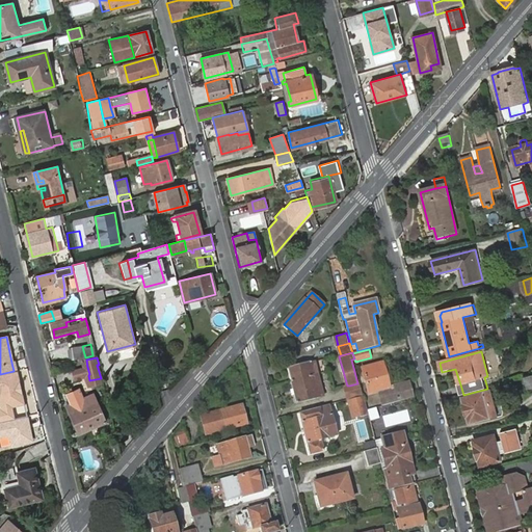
[(315,362),(288,369),(291,380),(318,373),(315,362)]
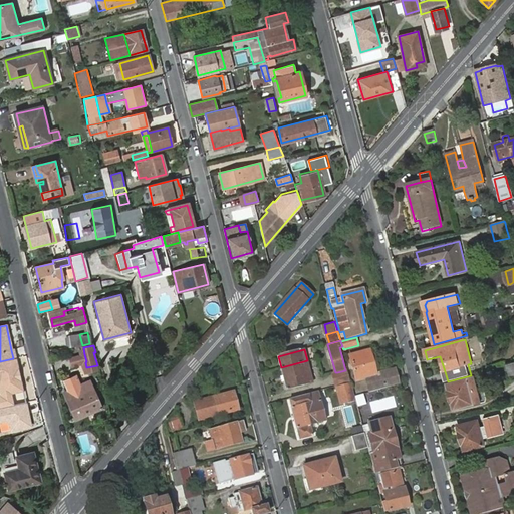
[(371,350),(351,356),(358,381),(367,378),(370,393),(400,386),(396,371),(377,375),(371,350)]
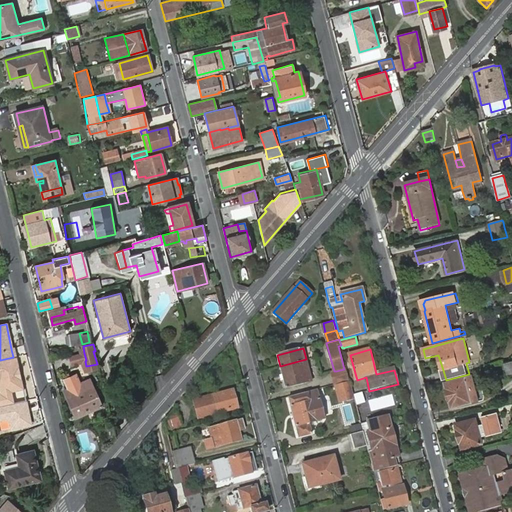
[(17,391),(25,390),(17,356),(16,356),(13,357),(0,360),(0,384),(0,385),(2,395),(0,395),(0,405),(15,402),(14,396),(13,392),(17,391)]
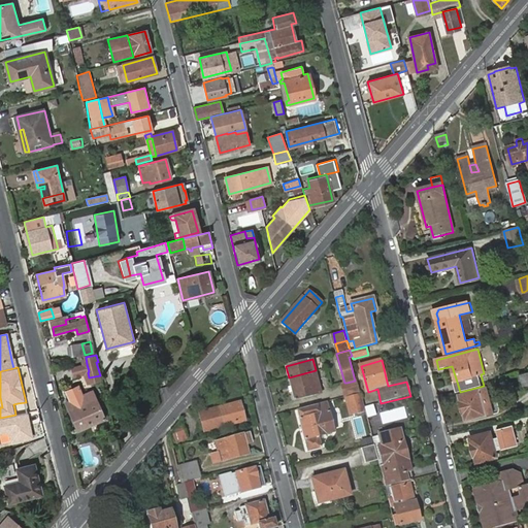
[(316,370),(289,377),(294,400),(322,394),(320,388),(316,389),(311,376),(317,375),(316,370)]
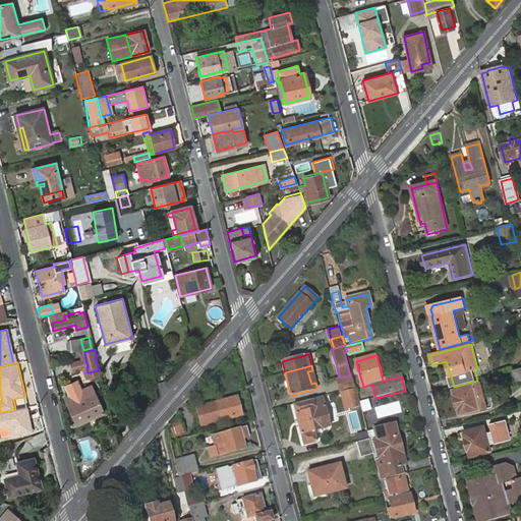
[(315,383),(312,370),(307,371),(311,384),(315,383)]
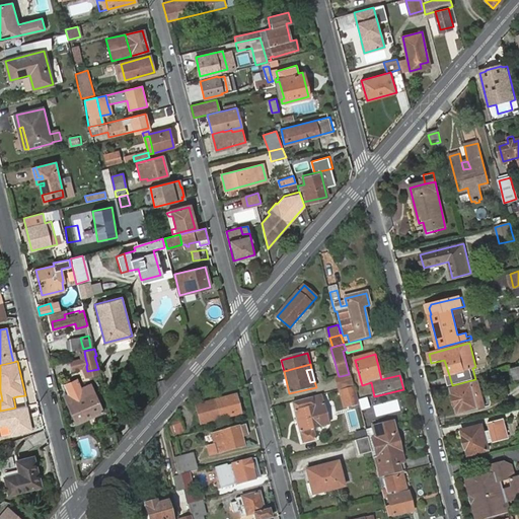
[(341,376),(344,386),(353,384),(351,373),(349,374),(341,376)]
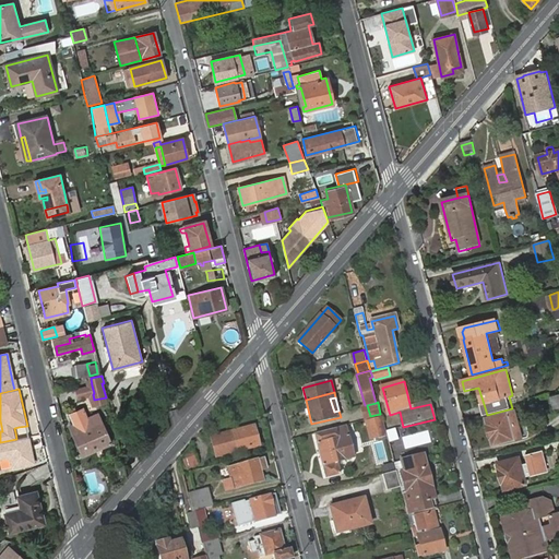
[(84,409),(70,416),(74,425),(88,419),(84,409)]
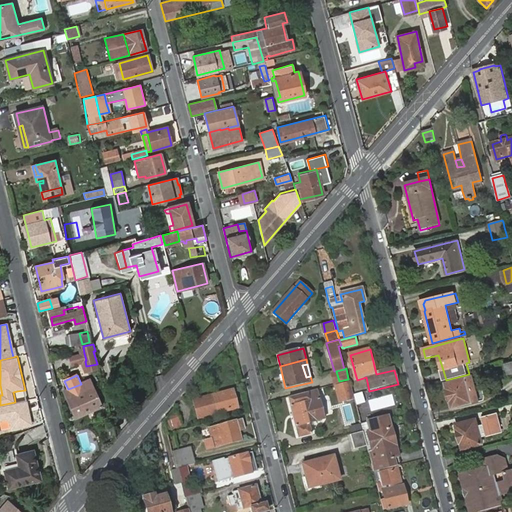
[(448,386),(453,407),(472,402),(473,404),(480,401),(474,378),(466,380),(467,381),(448,386)]
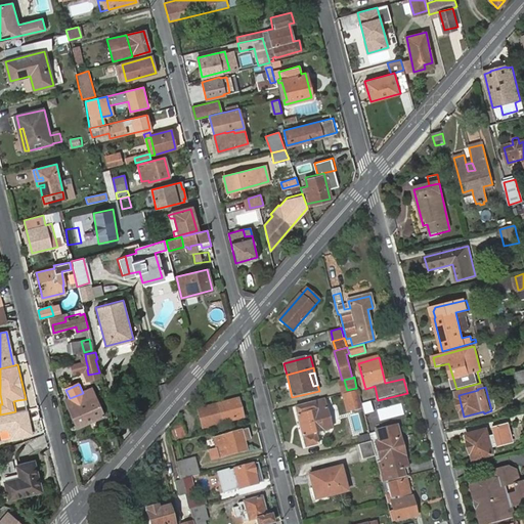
[(70,398),(66,399),(77,427),(102,416),(92,389),(83,393),(70,398)]
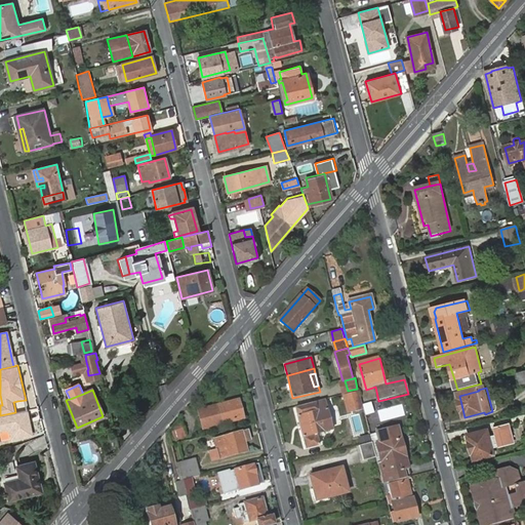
[(14,406),(15,412),(28,409),(26,400),(17,401),(18,405),(14,406)]
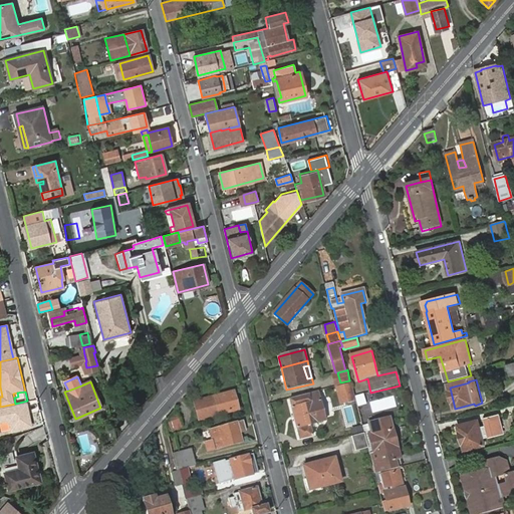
[(234,393),(204,400),(206,407),(199,409),(200,414),(197,415),(198,420),(238,410),(234,393)]
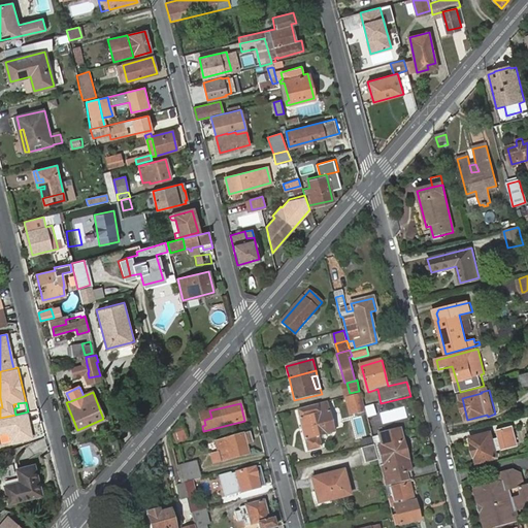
[(330,419),(328,413),(320,415),(317,405),(297,410),(307,451),(321,448),(318,436),(331,433),(330,430),(334,429),(331,418),(330,419)]
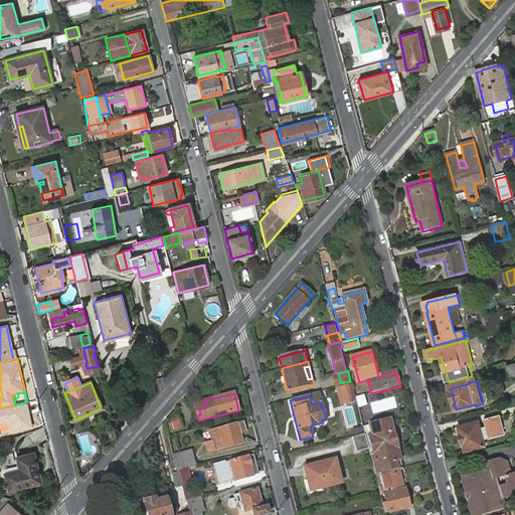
[(365,395),(356,397),(359,410),(368,408),(365,395)]
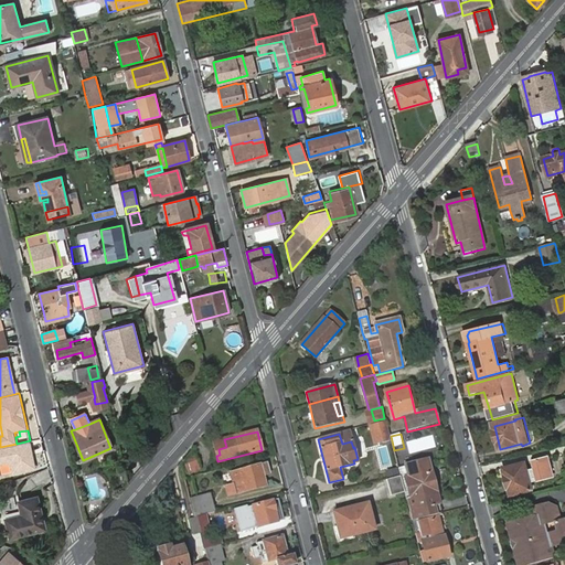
[(433,435),(406,441),(409,454),(436,447),(433,435)]
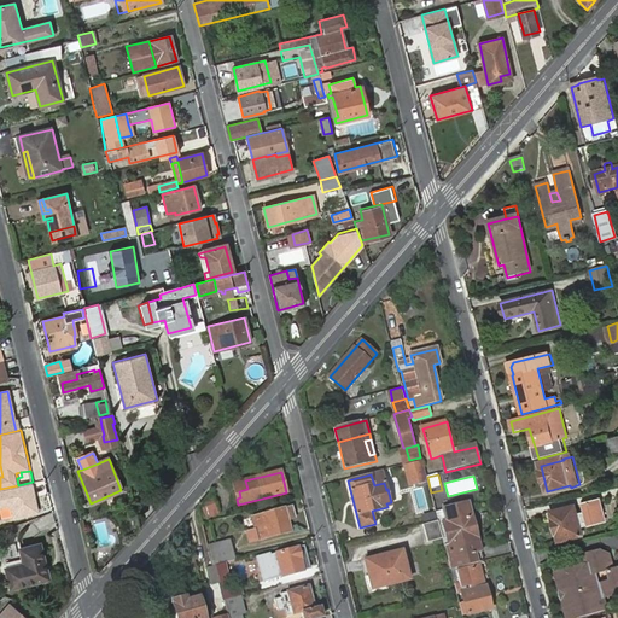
[(248,489),(245,481),(233,484),(237,499),(240,497),(239,491),(248,489)]
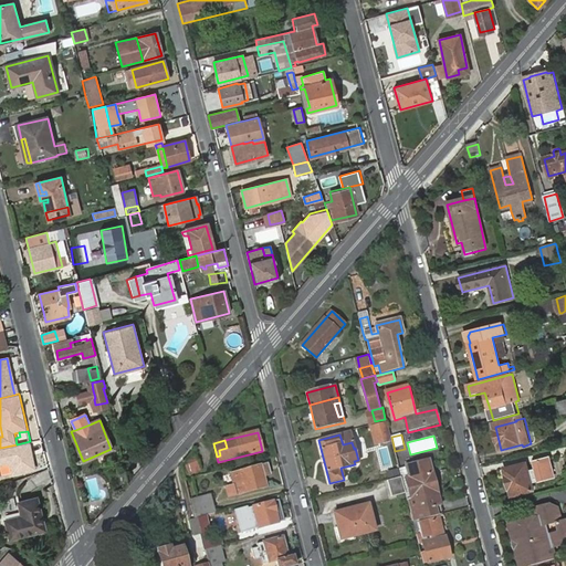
[(0,448),(0,465),(8,464),(11,475),(37,470),(30,441),(0,448)]
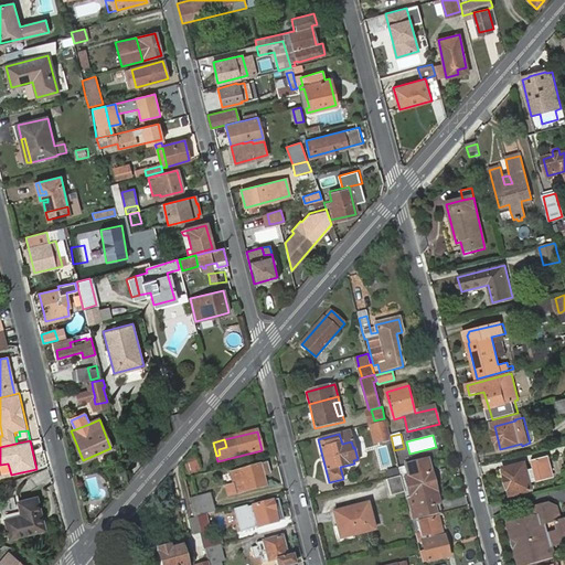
[(188,475),(202,470),(199,457),(184,460),(188,475)]
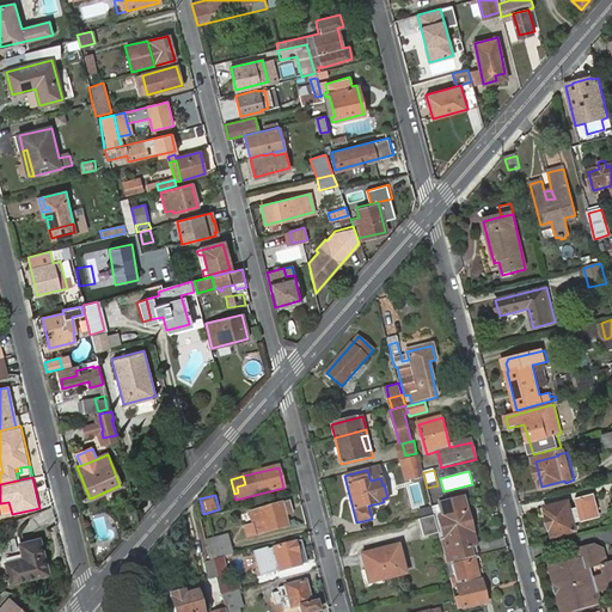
[(546,508),(549,516),(549,518),(551,527),(552,527),(555,537),(577,531),(575,524),(599,518),(593,495),(577,500),(580,510),(573,513),(569,502),(546,508)]
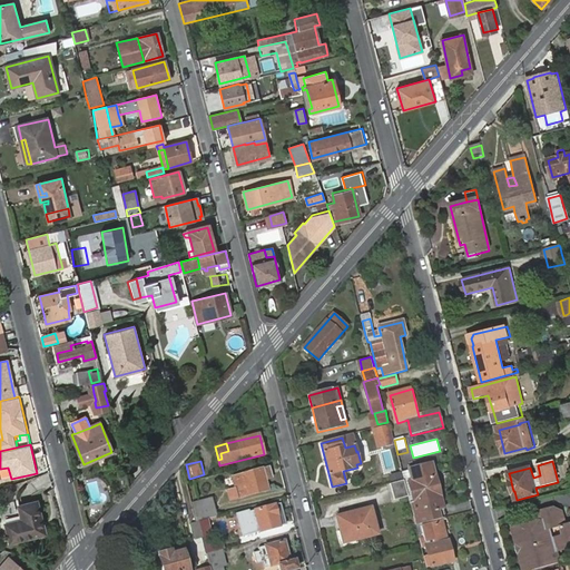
[(432,465),(402,473),(404,481),(408,495),(416,527),(430,523),(441,520),(445,519),(442,503),(436,502),(435,499),(440,498),(432,465)]
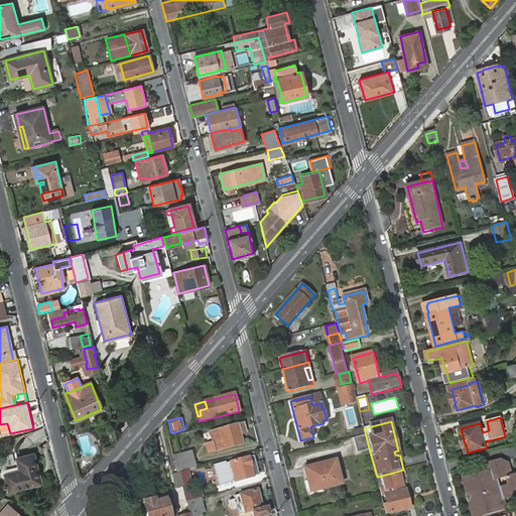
[(214,430),(218,447),(215,448),(216,450),(243,443),(240,434),(246,432),(243,424),(238,426),(238,424),(214,430)]
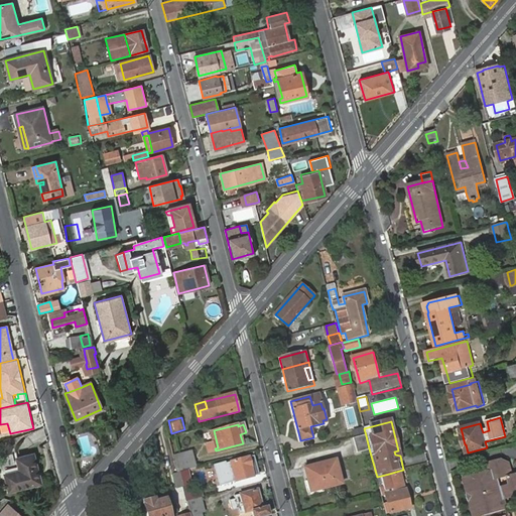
[(366,435),(355,438),(358,452),(369,448),(366,435)]
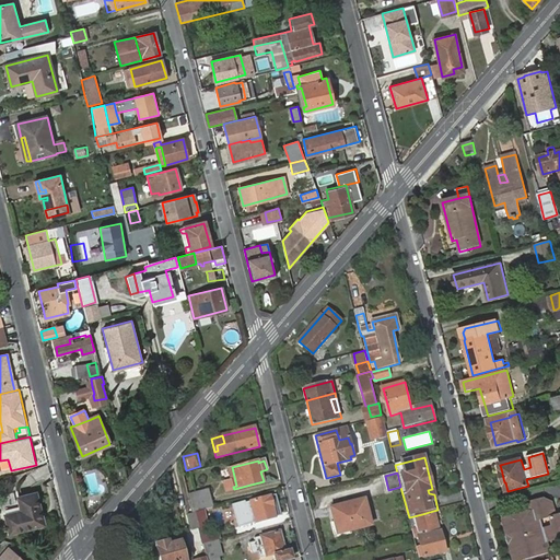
[(41,514),(36,493),(19,497),(22,511),(6,514),(10,533),(41,525),(37,514),(41,514)]
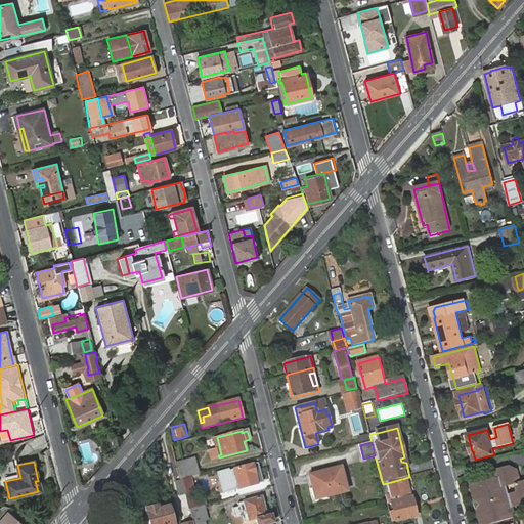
[(182,468),(184,477),(195,475),(192,465),(182,468)]
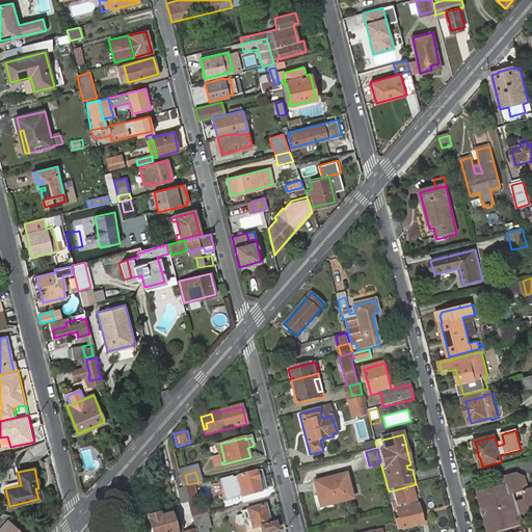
[(233,478),(238,498),(261,491),(259,482),(260,482),(257,473),(233,478)]
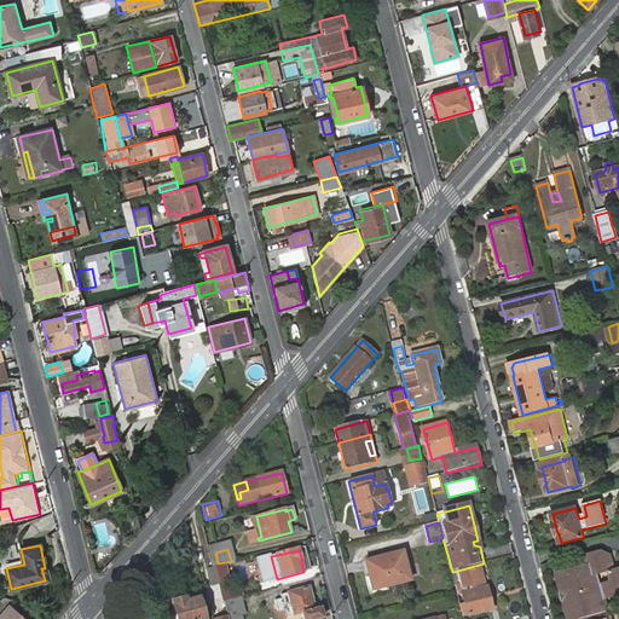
[(591,563),(588,565),(559,573),(563,593),(566,601),(571,618),(579,618),(582,618),(605,613),(601,601),(606,599),(613,596),(618,595),(618,568),(614,570),(611,555),(606,556),(603,550),(589,554),(591,563)]
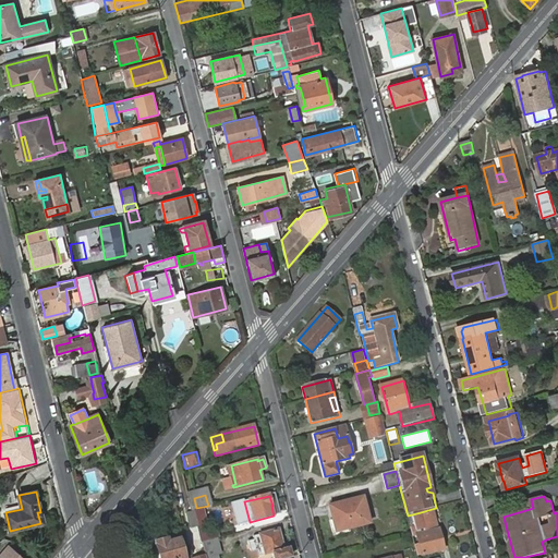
[(330,507),(335,528),(348,525),(349,529),(370,523),(363,498),(330,507)]
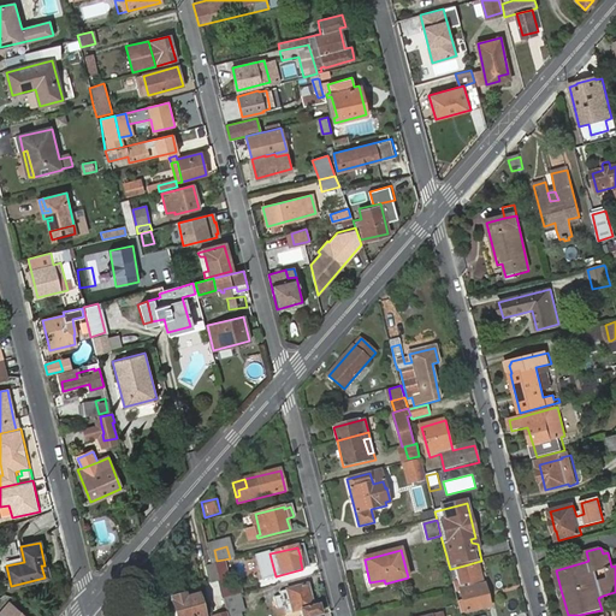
[(484,586),(477,562),(465,566),(466,568),(456,570),(461,587),(456,588),(457,593),(462,592),(468,614),(491,608),(485,586),(484,586)]
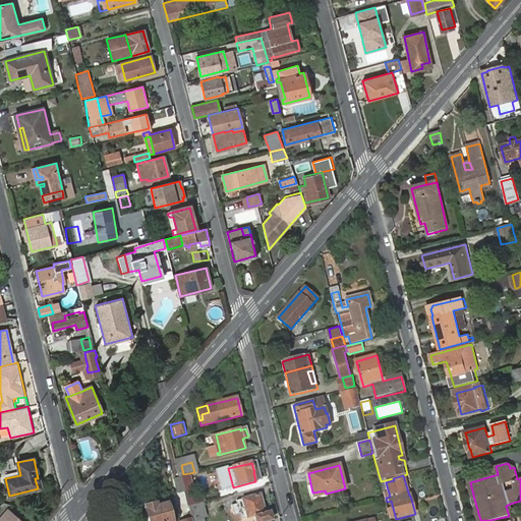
[(187,479),(181,480),(184,491),(190,490),(189,485),(195,483),(193,476),(187,478),(187,479)]
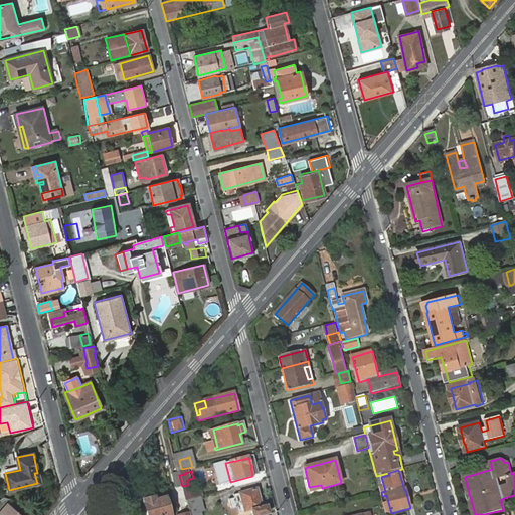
[(199,489),(184,493),(186,502),(199,498),(201,498),(199,489)]
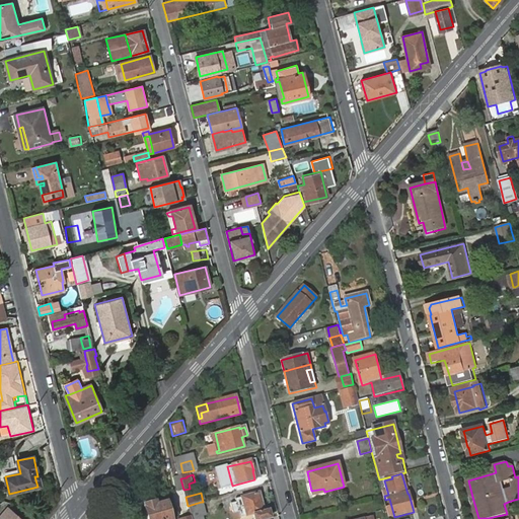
[(253,518),(269,518),(271,518),(269,510),(264,511),(258,494),(235,500),(236,502),(231,504),(233,514),(238,512),(240,518),(252,514),(253,518)]
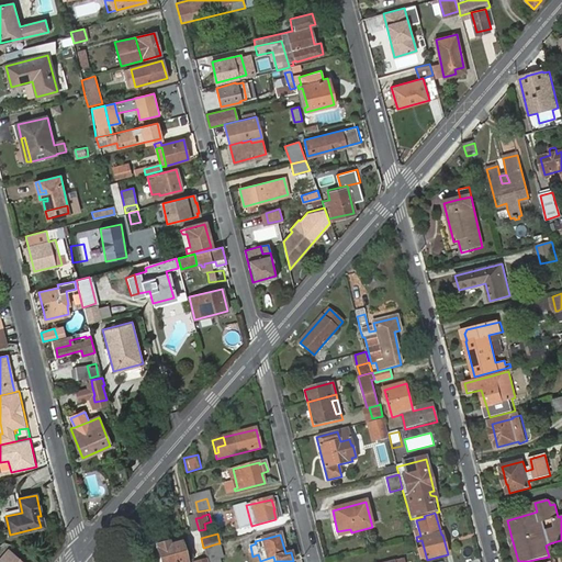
[(203,548),(206,561),(217,561),(217,560),(221,559),(217,543),(203,548)]
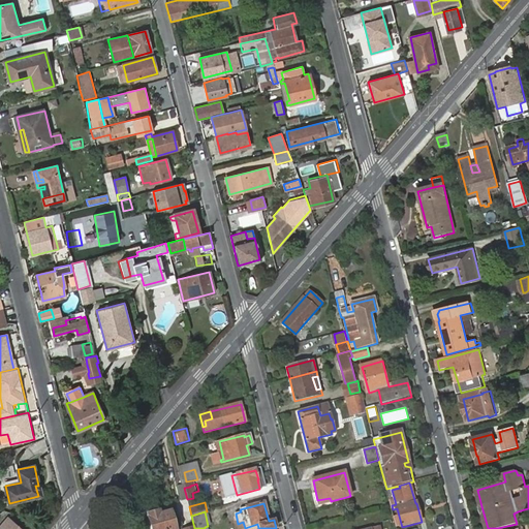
[(159,515),(158,512),(147,516),(150,528),(173,528),(169,512),(163,514),(159,515)]
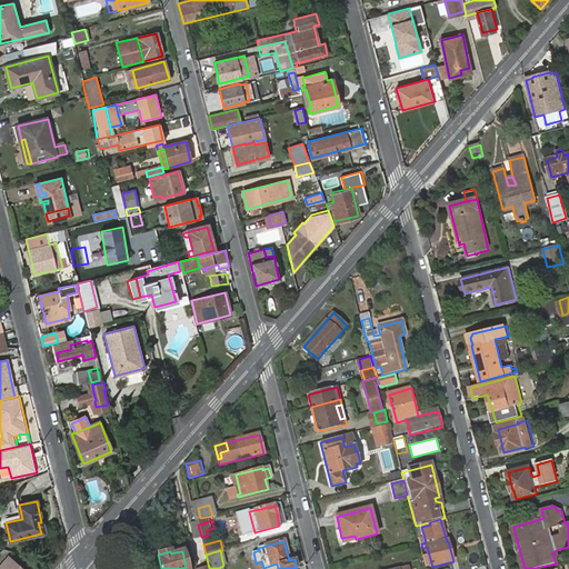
[(20,568),(10,559),(0,568),(20,568)]
